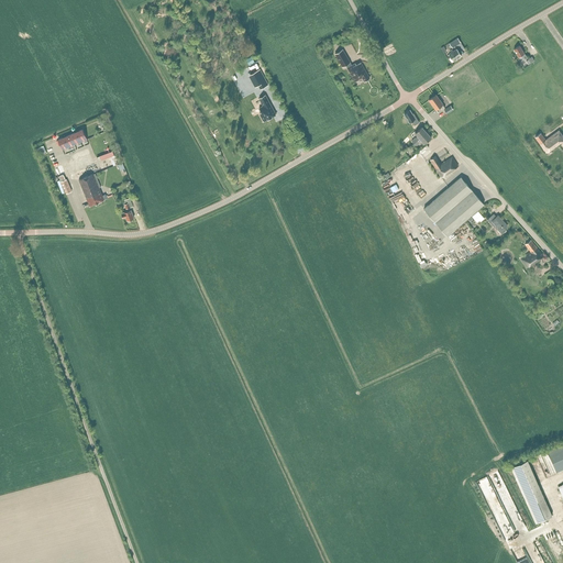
[(457,37),(450,43),(452,48),(459,44),(461,43),(457,37)]
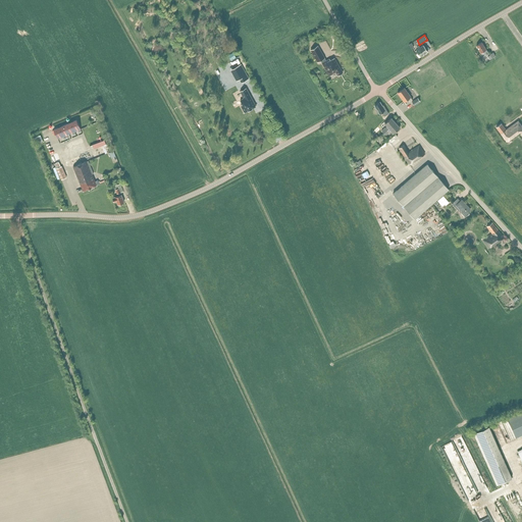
[(483,56),(485,55),(488,53),(481,42),(476,45),(483,56)]
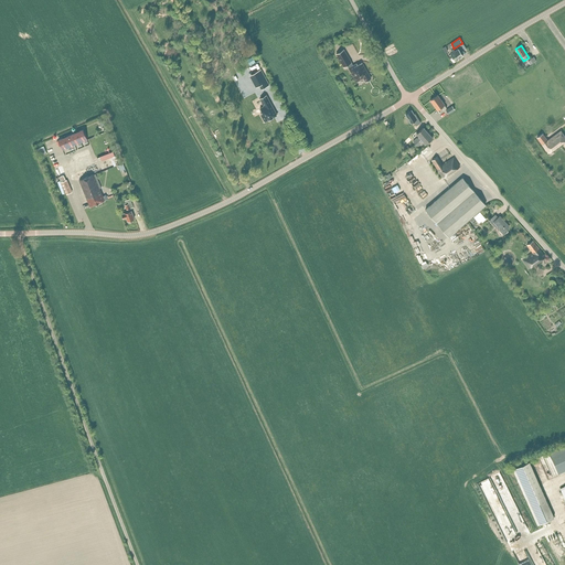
[(344,50),(337,54),(344,67),(347,65),(349,68),(356,82),(363,78),(365,82),(371,78),(362,63),(358,65),(356,64),(353,66),(351,63),(344,50)]
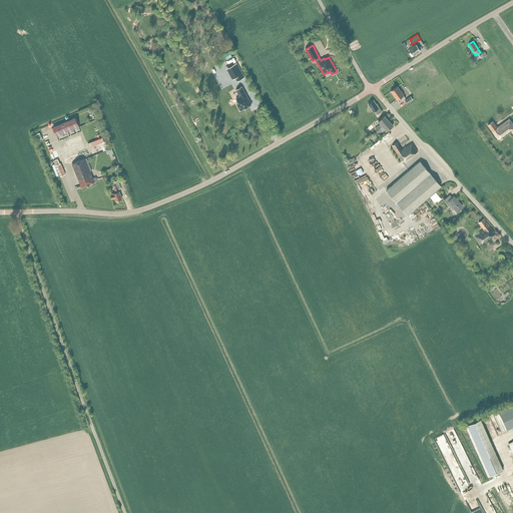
[(411,48),(409,49),(411,52),(410,53),(412,57),(413,56),(420,51),(416,45),(414,46),(413,46),(412,45),(410,46),(411,48)]
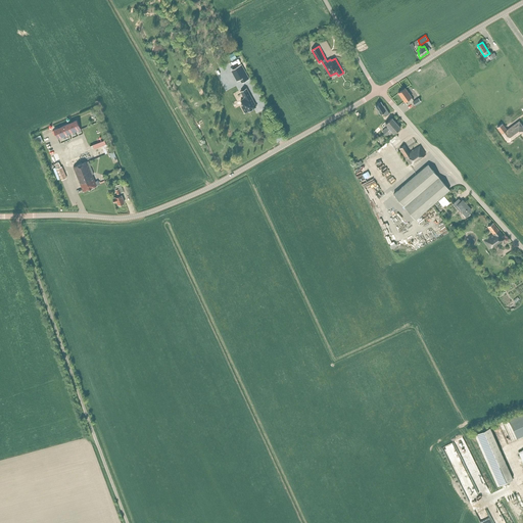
[(232,69),(236,76),(238,81),(240,80),(242,83),(249,79),(244,70),(241,64),(232,69)]
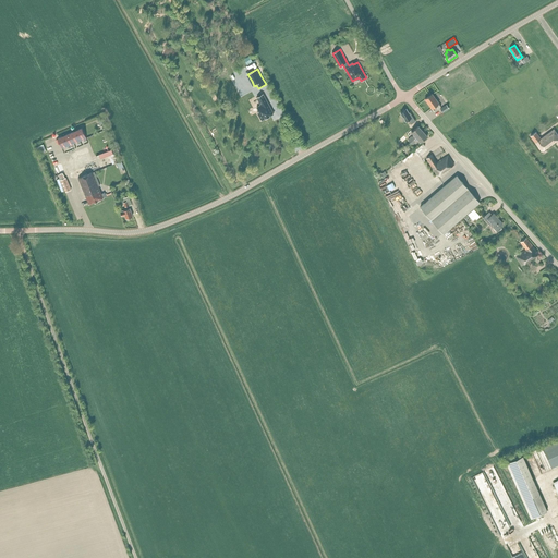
[(274,113),(263,94),(257,98),(261,105),(257,107),(259,111),(257,112),(262,120),(262,121),(274,113)]
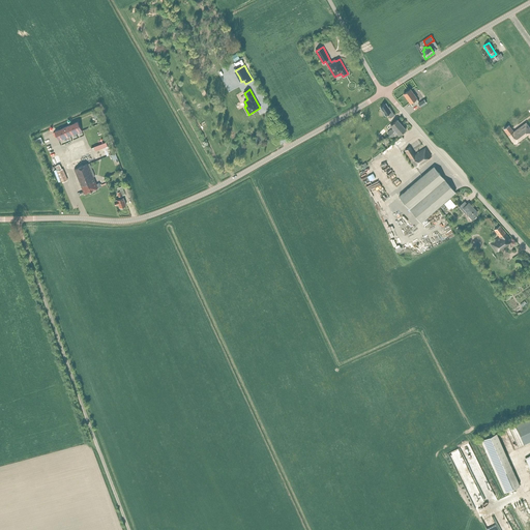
[(418,101),(416,98),(410,90),(405,94),(410,102),(413,100),(415,104),(418,101)]
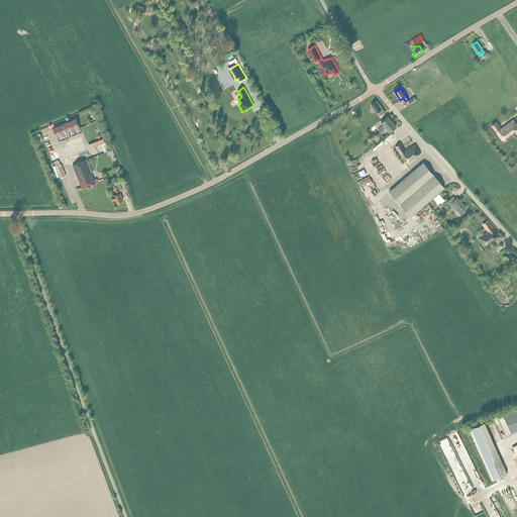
[(381,115),(385,112),(381,106),(380,107),(377,101),(375,102),(372,103),(373,104),(371,104),(376,112),(378,111),(381,115)]
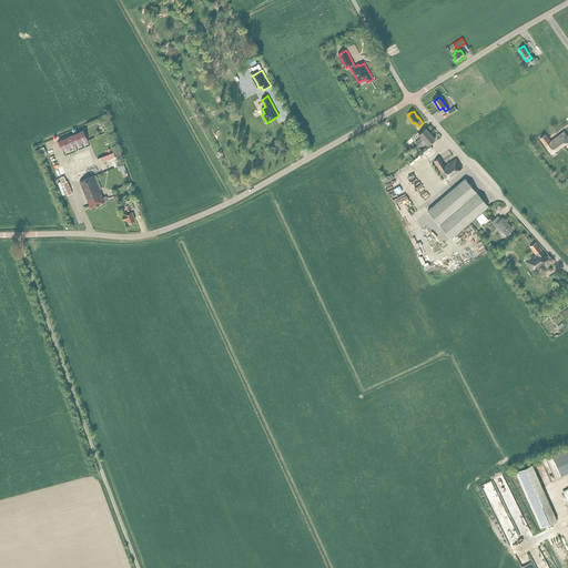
[(417,144),(430,133),(426,128),(418,134),(422,138),(419,140),(419,139),(415,142),(417,144)]
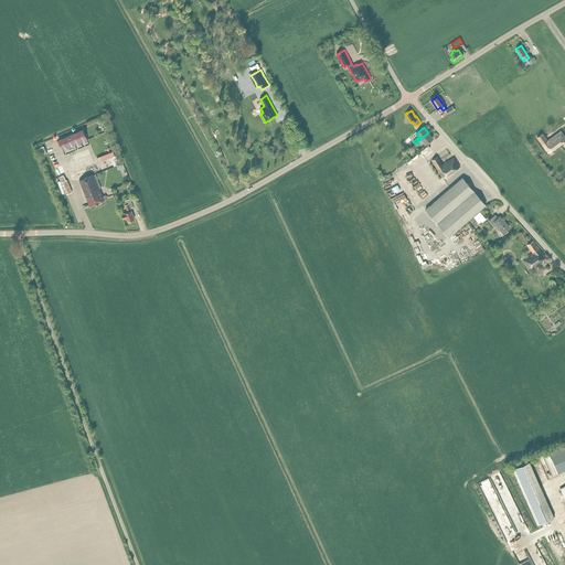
[(59,140),(59,141),(56,141),(59,146),(61,145),(63,150),(87,140),(83,129),(59,140)]
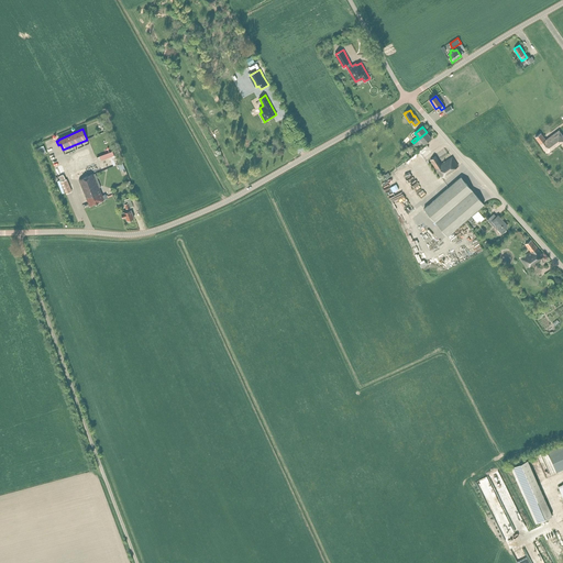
[(562,140),(562,135),(559,131),(545,140),(541,133),(536,138),(547,152),(562,140)]
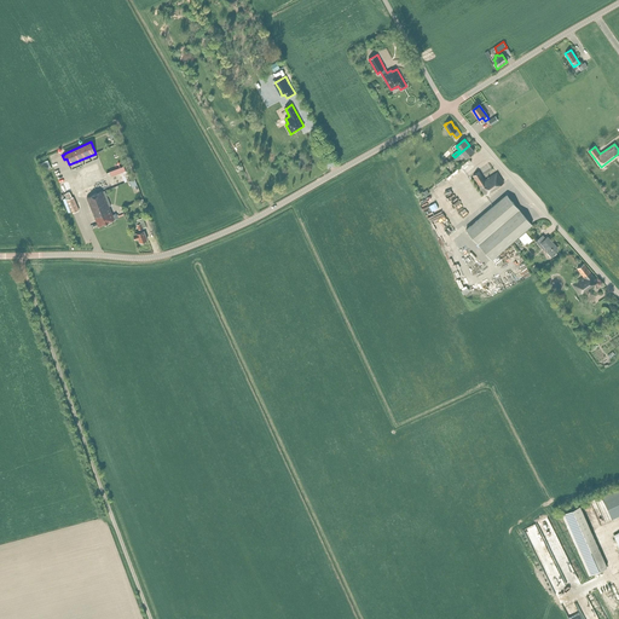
[(463,155),(467,158),(474,151),(469,145),(455,157),(457,161),(462,157),(461,156),(463,155)]
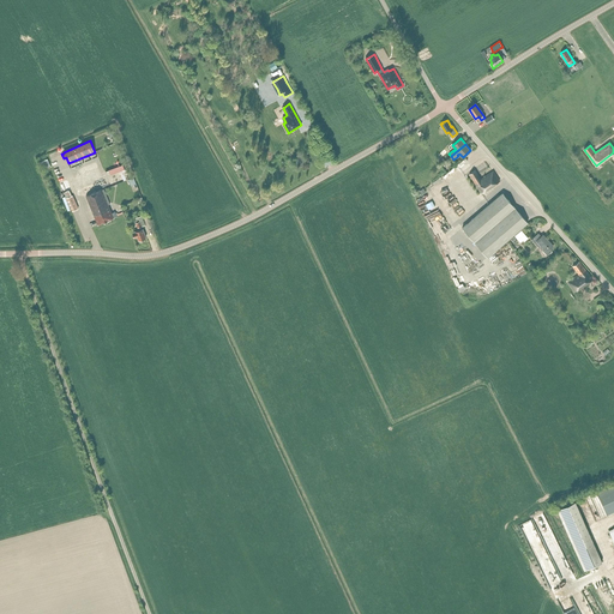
[(122,164),(109,170),(110,175),(125,170),(122,164)]
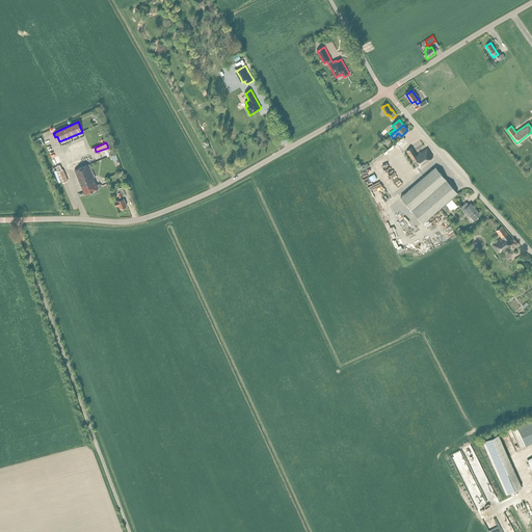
[(417,155),(415,152),(411,148),(406,151),(417,167),(432,157),(427,149),(417,155)]
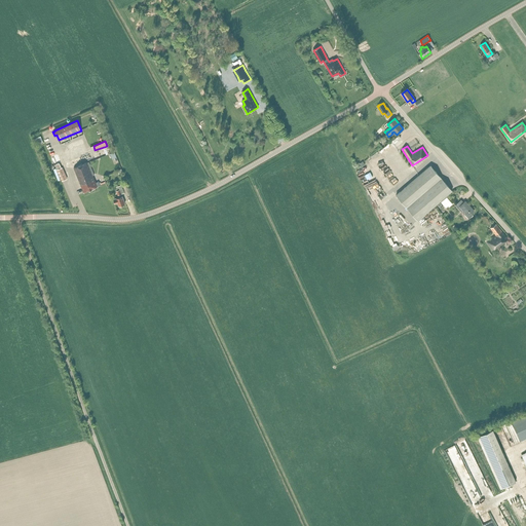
[(52,160),(62,181),(69,179),(60,157),(52,160)]
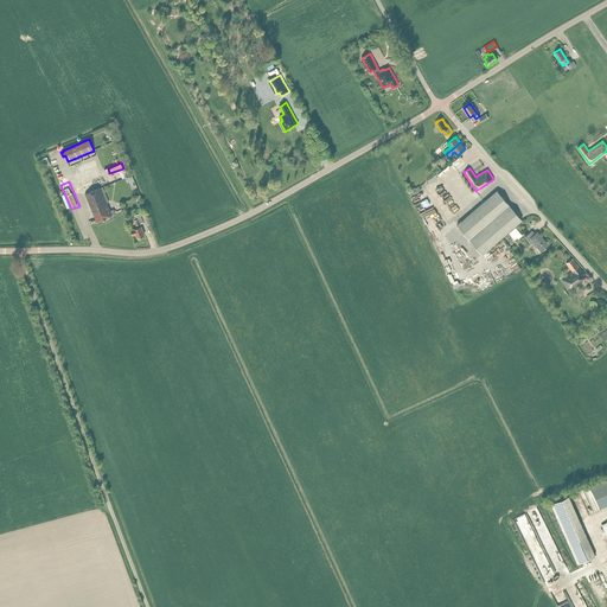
[(110,211),(107,203),(109,202),(103,186),(85,193),(97,222),(113,216),(116,213),(114,210),(110,211)]
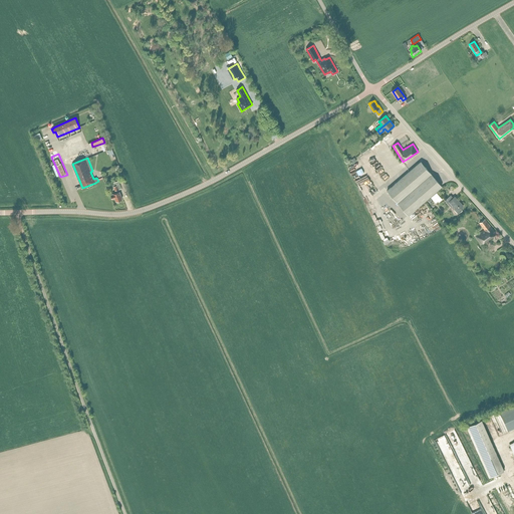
[(408,215),(425,201),(442,187),(421,162),(387,191),(408,215)]
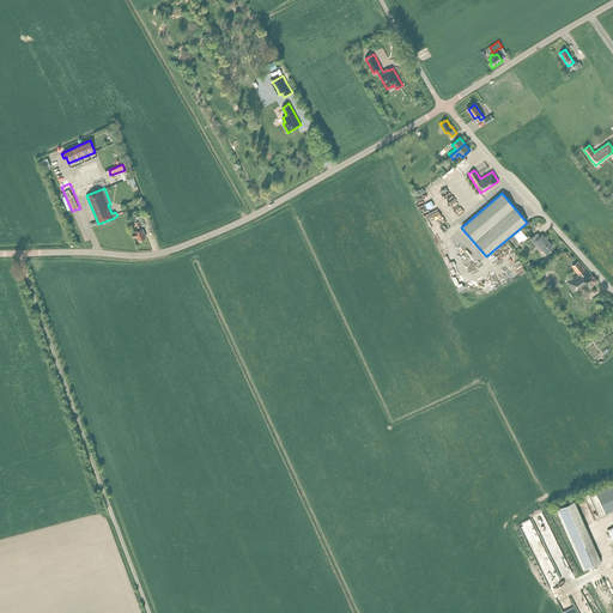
[(145,225),(143,219),(141,216),(138,217),(134,218),(137,223),(135,223),(138,228),(139,226),(139,230),(135,231),(133,232),(134,237),(138,236),(139,240),(146,237),(141,226),(145,225)]
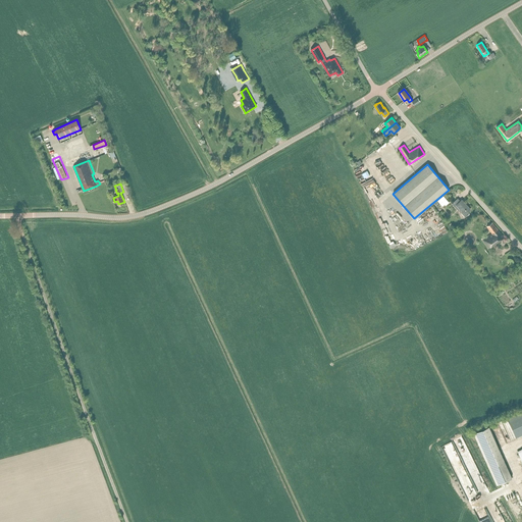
[(450,203),(444,196),(437,201),(442,206),(445,204),(446,206),(450,203)]
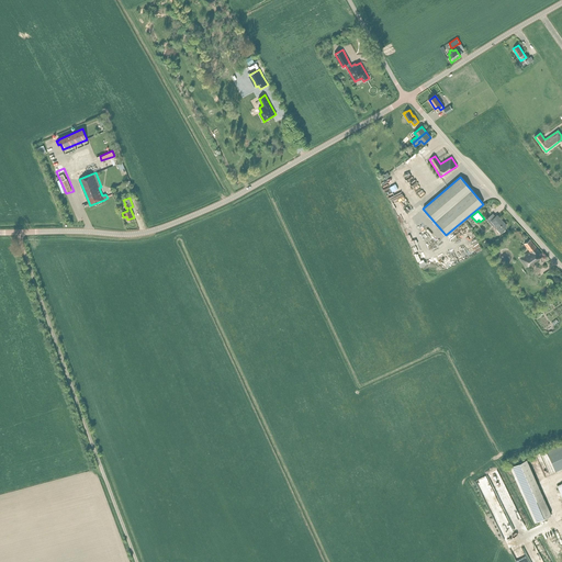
[(506,225),(503,221),(501,222),(498,221),(499,220),(496,215),(495,216),(493,213),(486,220),(493,226),(495,225),(498,228),(496,229),(501,234),(505,229),(504,228),(506,225)]
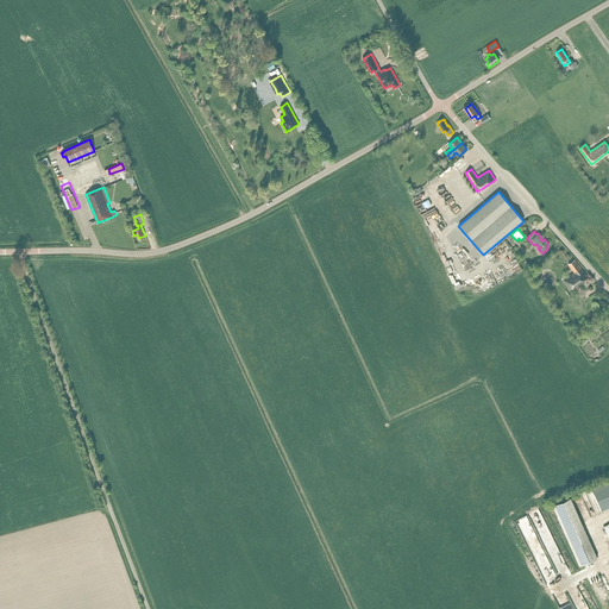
[(570,289),(588,277),(575,259),(569,263),(575,271),(564,280),(570,289)]
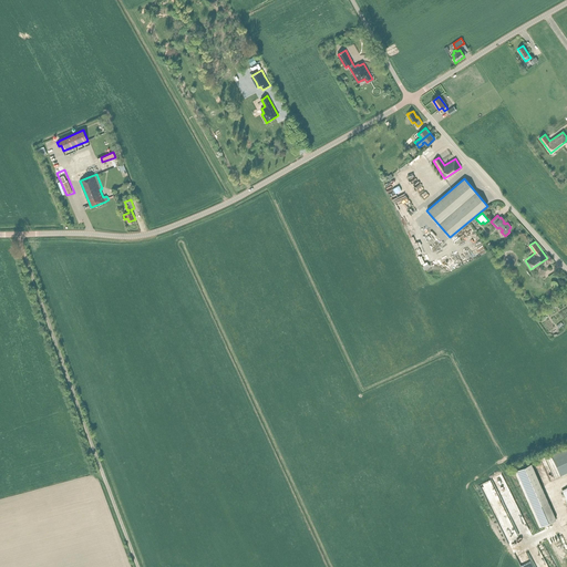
[(423,261),(428,272),(433,270),(428,259),(423,261)]
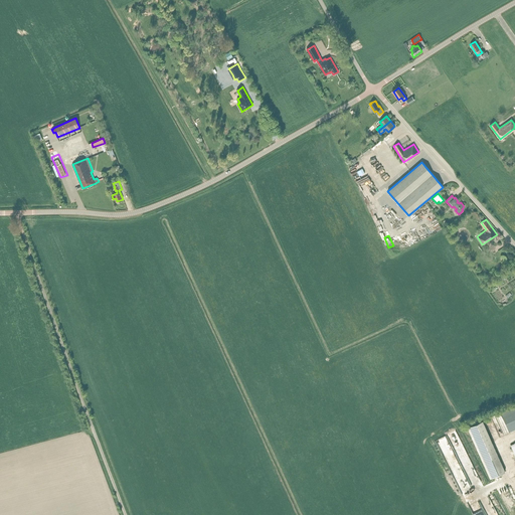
[(496,301),(502,297),(497,289),(491,293),(496,301)]
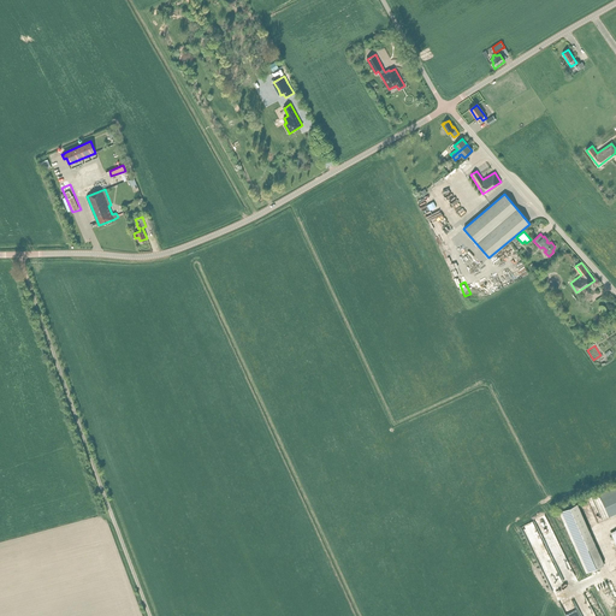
[(615,485),(599,493),(609,515),(615,511),(615,485)]
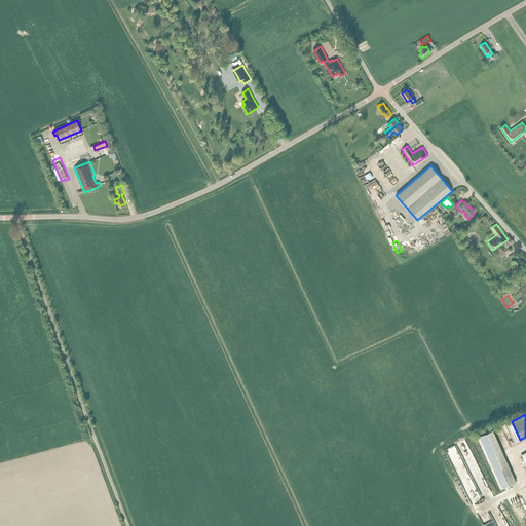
[(495,429),(503,429),(508,443),(517,440),(517,438),(514,430),(506,430),(506,428),(505,424),(498,427),(497,427),(494,428),(495,429)]
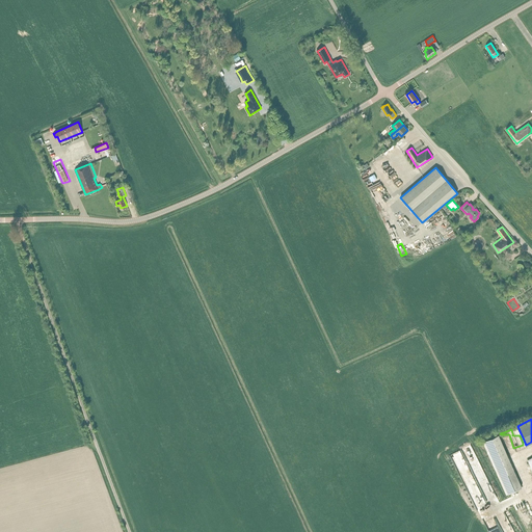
[(507,494),(522,487),(498,435),(484,442),(507,494)]
